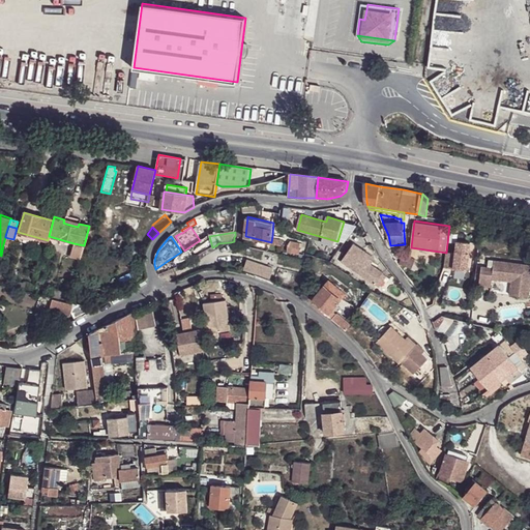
[(272,236),(271,242),(282,244),(283,238),(272,236)]
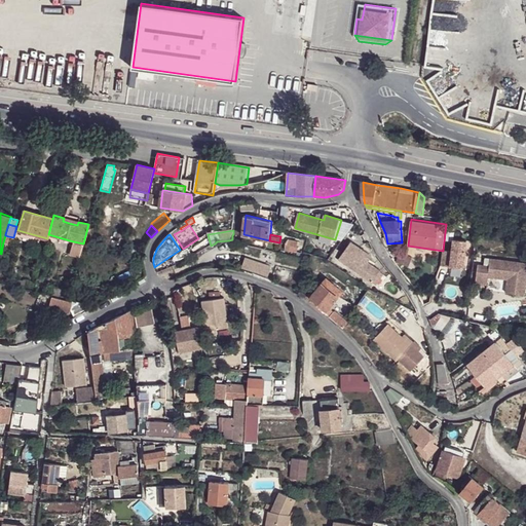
[(297,250),(299,241),(290,238),(287,240),(286,247),(297,250)]
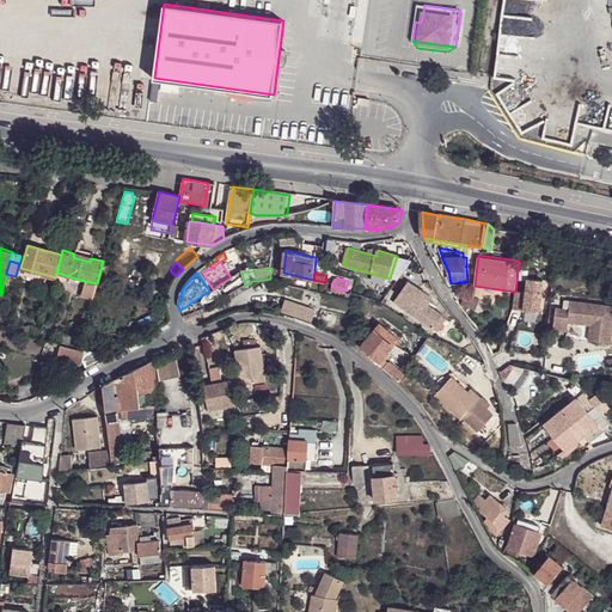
[(527,293),(515,292),(514,312),(540,313),(544,281),(530,279),(527,293)]
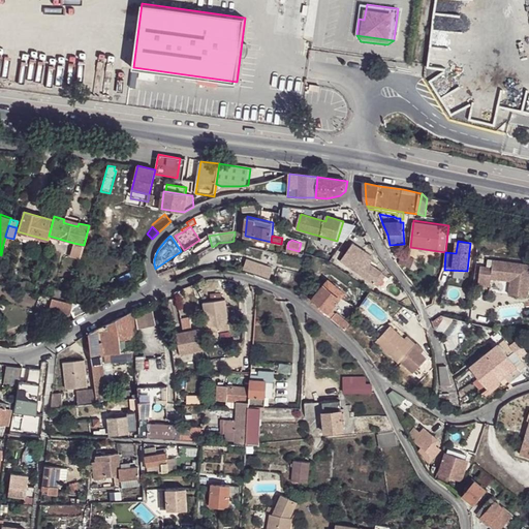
[(73,243),(69,255),(80,258),(84,245),(73,243)]
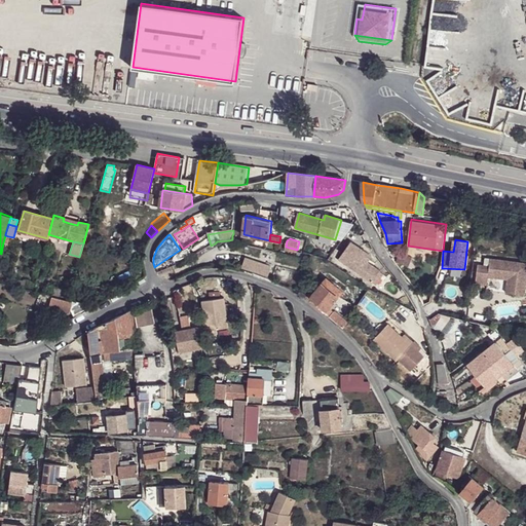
[(352,241),(339,260),(373,284),(374,284),(381,272),(381,271),(369,263),(366,261),(369,257),(370,255),(352,241)]
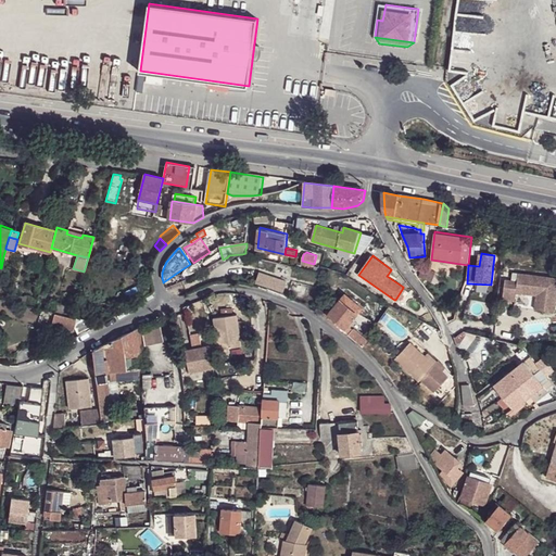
[(136,256),(131,273),(144,276),(150,261),(136,256)]
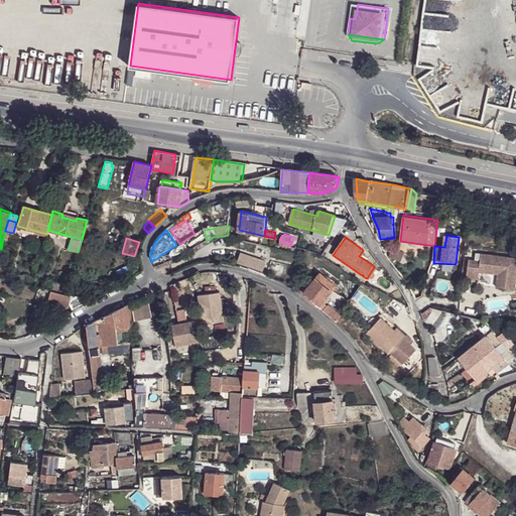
[(393,248),(389,257),(401,261),(405,252),(397,249),(393,247),(393,248)]
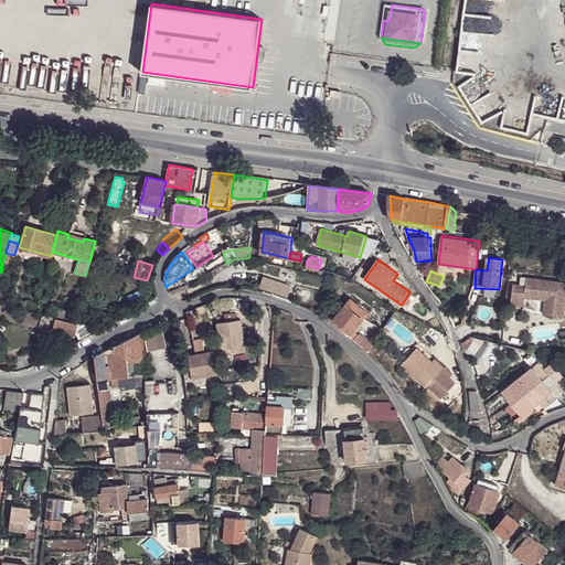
[(564,311),(564,281),(528,277),(526,286),(514,284),(511,305),(525,306),(526,297),(545,300),(543,313),(564,317),(564,311)]
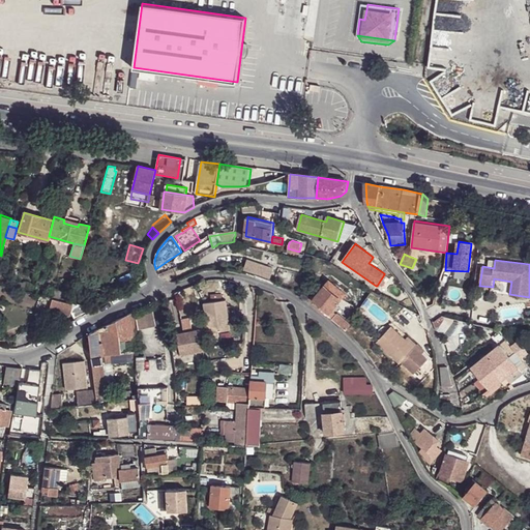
[(244,270),(271,280),(275,269),(260,264),(260,265),(247,261),(244,270)]
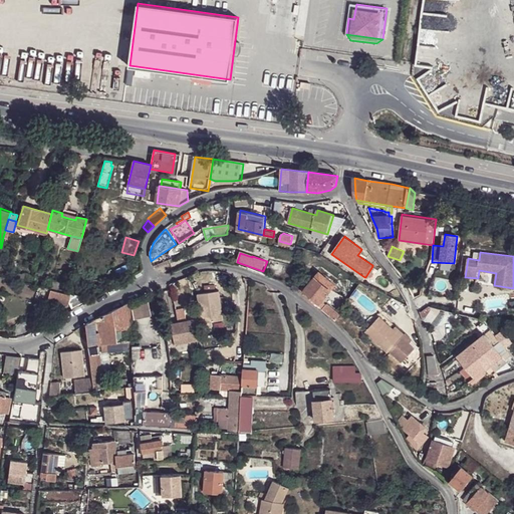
[(376,269),(372,266),(365,277),(368,279),(376,269)]
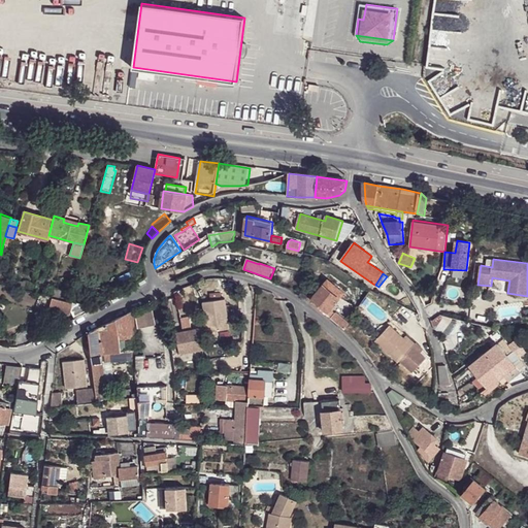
[(310,301),(331,320),(335,314),(330,309),(344,293),(328,279),(310,301)]
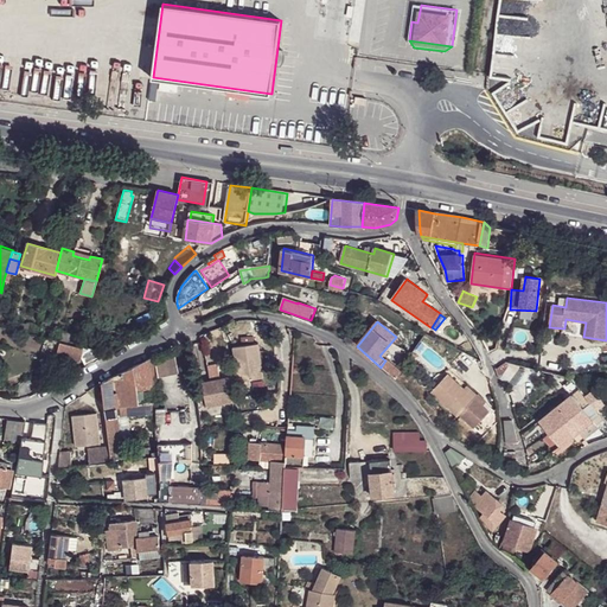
[(18,331),(36,336),(39,327),(27,324),(26,326),(20,324),(18,331)]
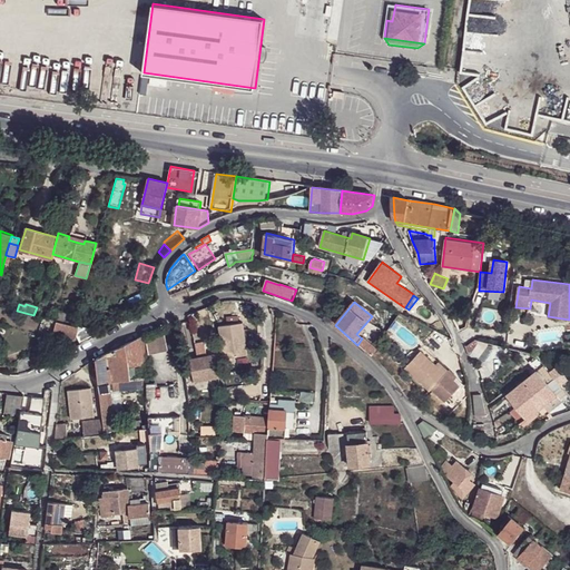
[(468,311),(453,316),(454,320),(460,330),(467,327),(468,311)]
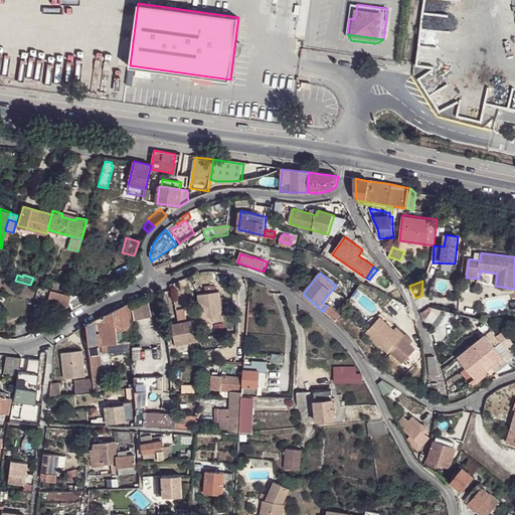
[(51,291),(47,306),(60,309),(68,305),(71,296),(51,291)]
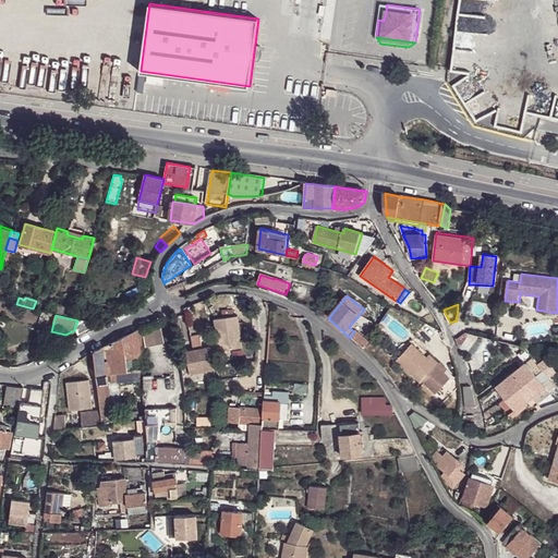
[(238,315),(215,319),(217,334),(217,335),(218,346),(219,346),(219,351),(242,348),(238,315)]
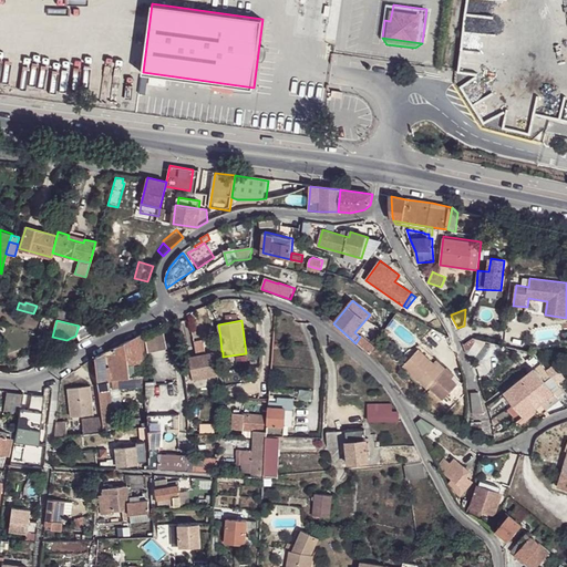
[(79,325),(79,326),(75,336),(81,343),(82,342),(83,340),(101,331),(79,325)]
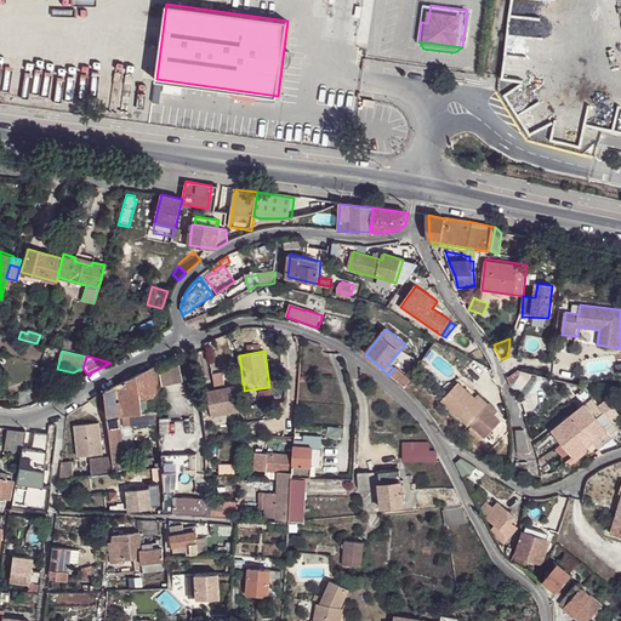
[(106,391),(109,419),(120,417),(146,414),(146,410),(143,410),(142,399),(141,396),(159,394),(158,365),(106,391)]
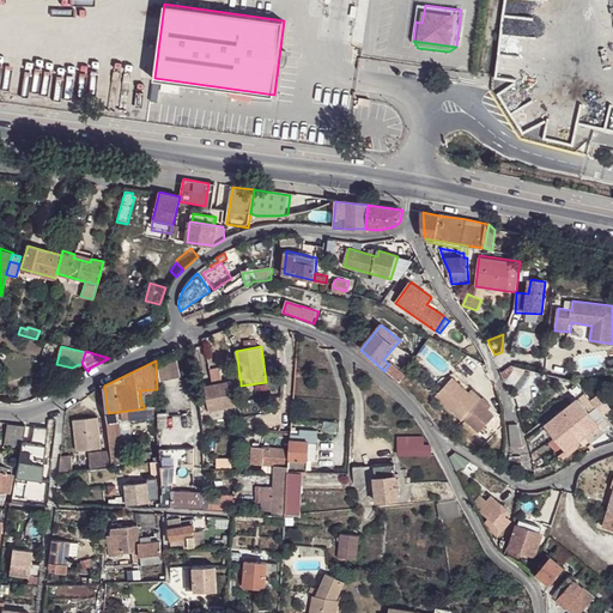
[(177,362),(157,364),(161,381),(181,377),(177,362)]
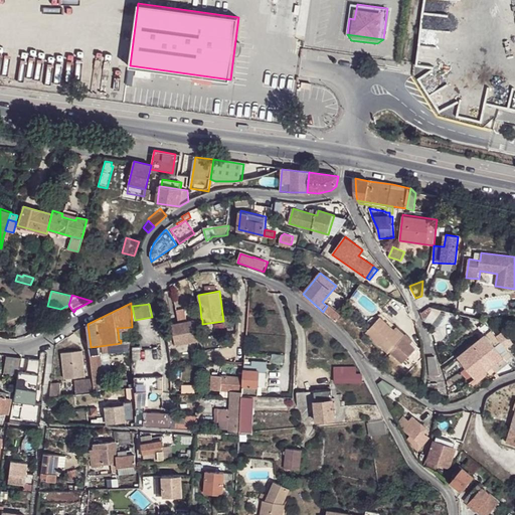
[(323,312),(335,322),(340,316),(327,306),(323,312)]
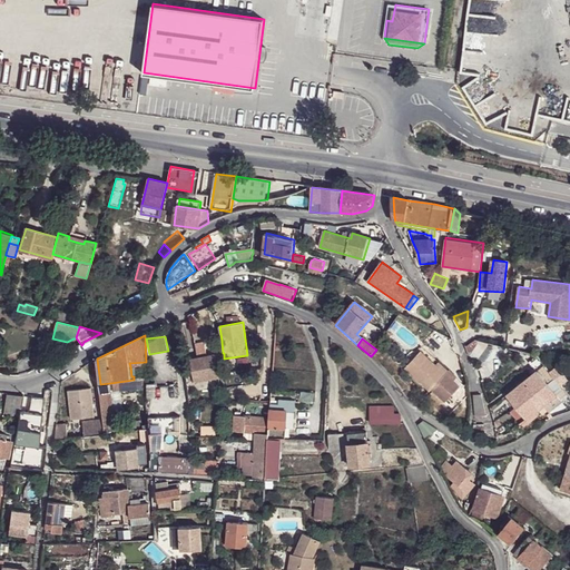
[(471,356),(480,361),(487,349),(480,343),(471,356)]
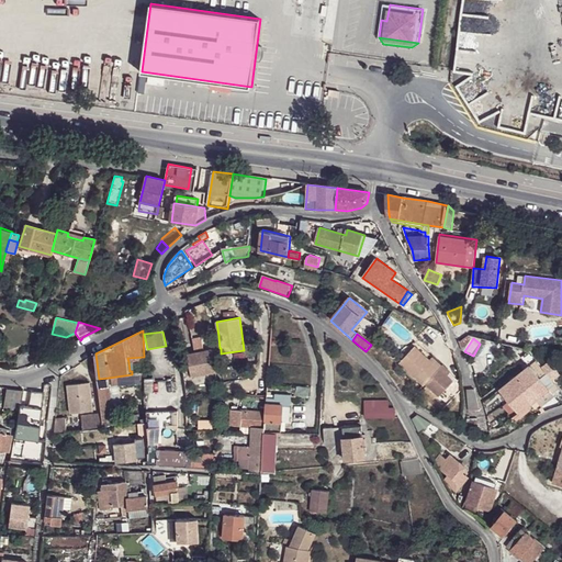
[(480,344),(473,356),(479,360),(490,343),(482,340),(480,344)]
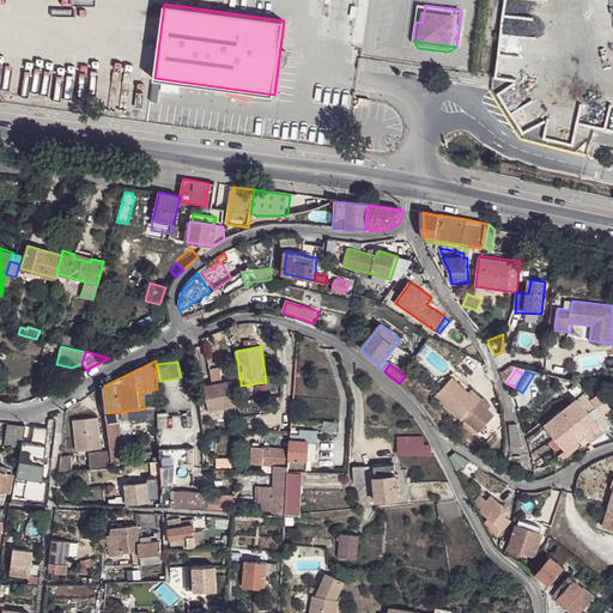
[(451,376),(435,395),(461,419),(463,418),(480,434),(496,417),(486,408),(468,392),(451,376)]
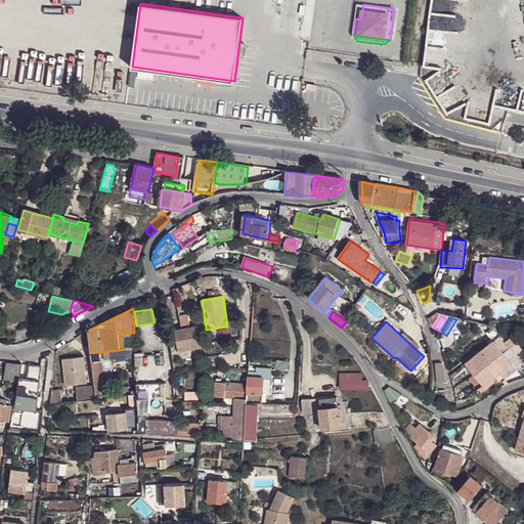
[(206,330),(206,324),(205,324),(175,330),(176,336),(177,343),(179,352),(202,347),(199,331),(206,330)]
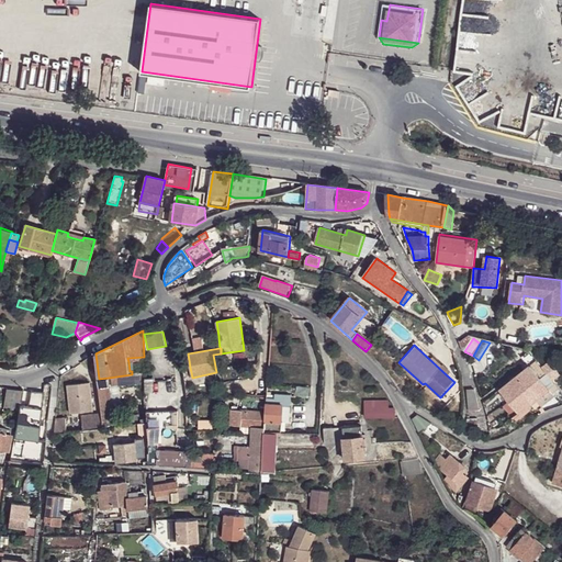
[(431,356),(429,359),(446,374),(448,372),(431,356)]
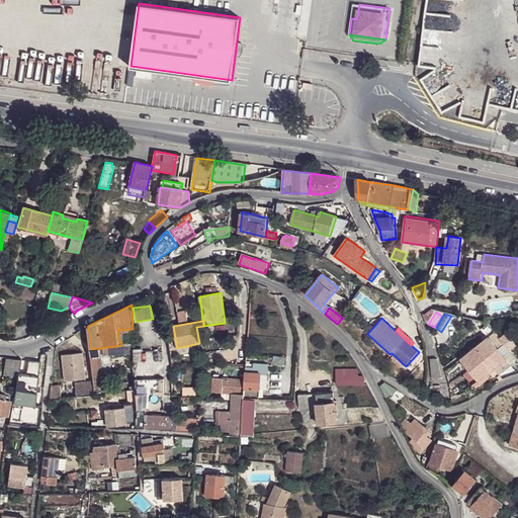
[(508,346),(514,341),(508,333),(501,338),(508,346)]
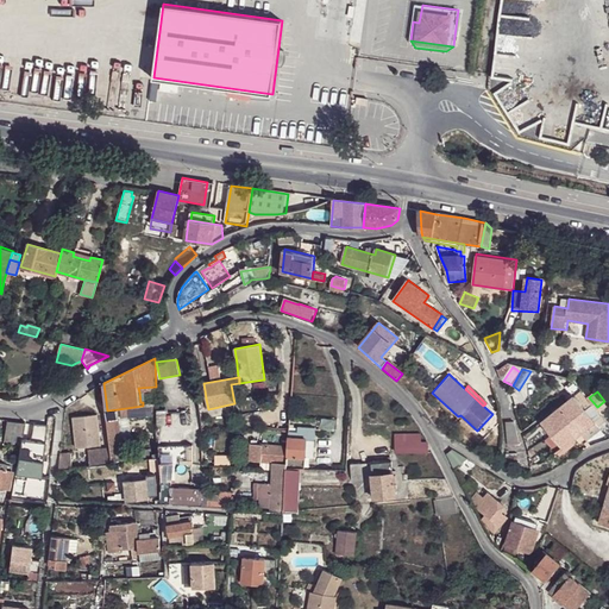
[(576,396),(542,422),(552,434),(547,438),(557,451),(562,447),(563,449),(572,440),(577,437),(596,422),(595,421),(581,403),(576,396)]
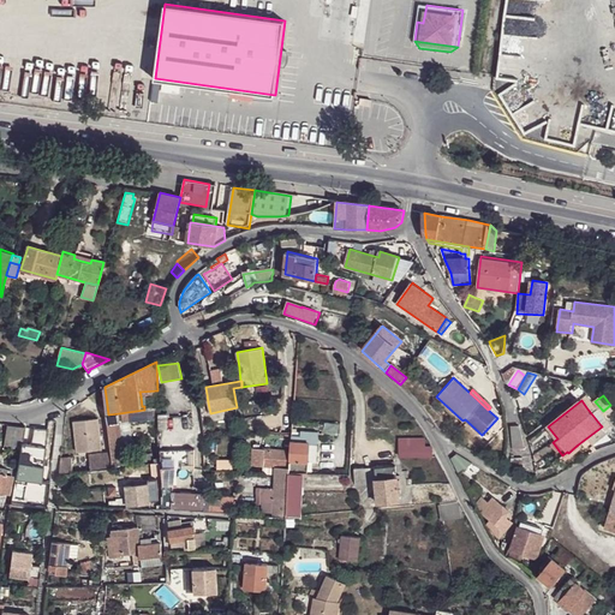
[(595,401),(586,407),(601,425),(609,419),(607,416),(603,411),(595,401)]
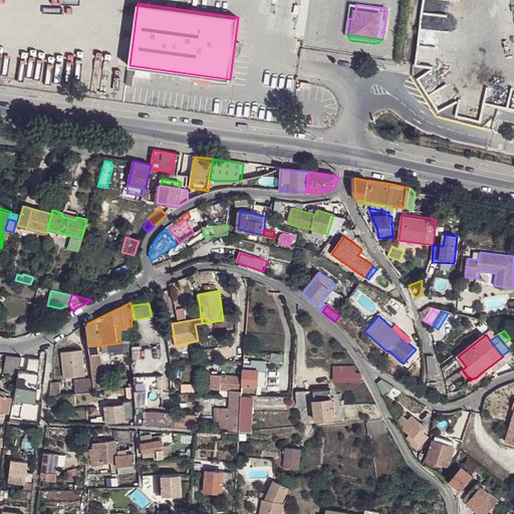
[(504,343),(507,347),(513,342),(510,338),(504,343)]
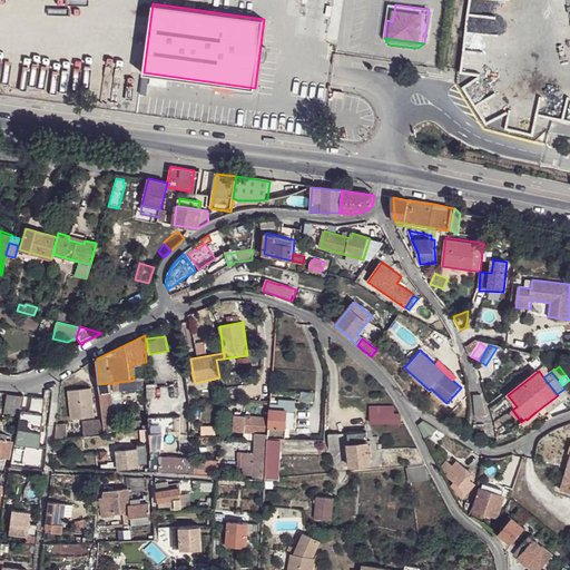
[(134,380),(110,383),(115,420),(116,433),(120,432),(119,423),(124,423),(120,391),(147,389),(147,377),(134,380)]
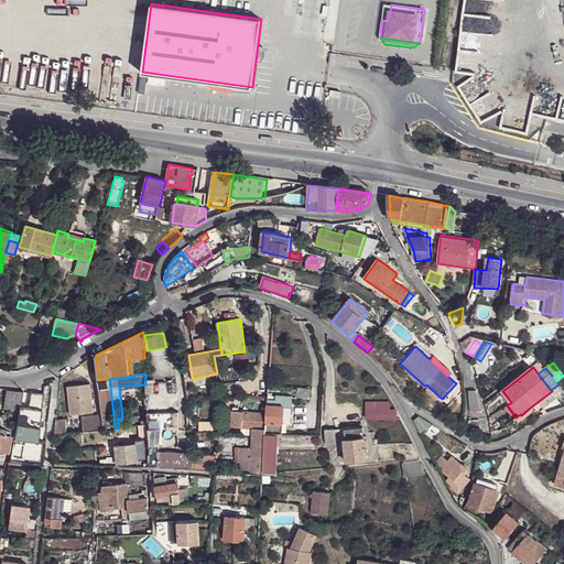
[(109,379),(99,380),(102,415),(104,430),(115,429),(114,415),(109,379)]
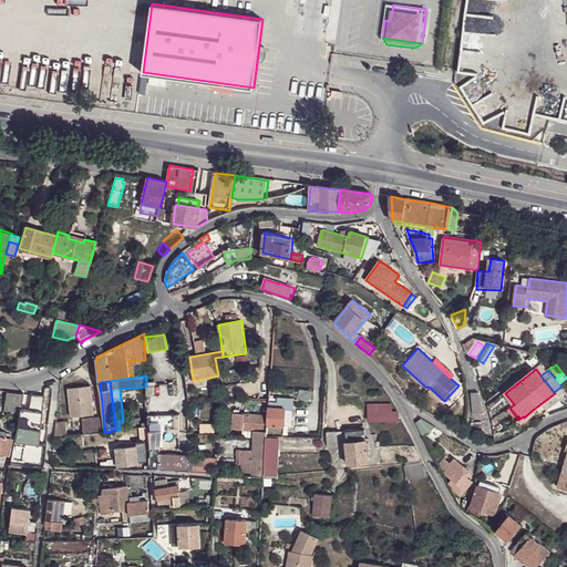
[(91,387),(69,389),(72,418),(94,415),(91,387)]
